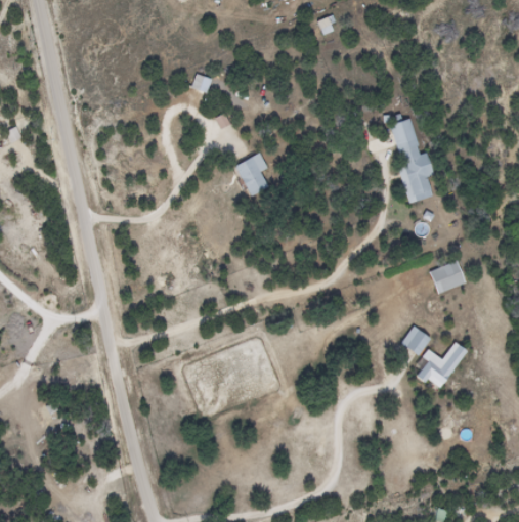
[(428,176),(433,175),(428,153),(421,154),(413,119),(392,124),(411,203),(433,197),(428,176)]
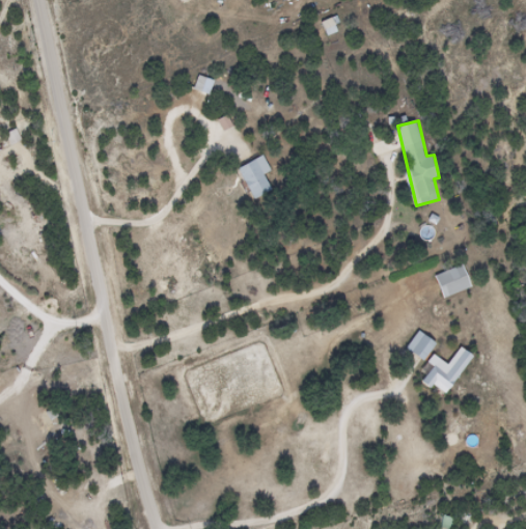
[(240,168),(255,199),(274,190),(267,174),(273,170),(265,156),(240,168)]
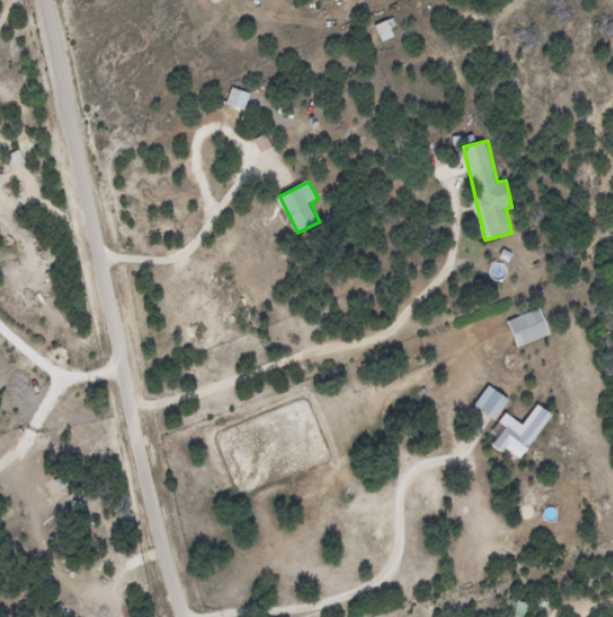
[(0,230),(18,248),(25,241),(3,219),(0,221),(0,230)]
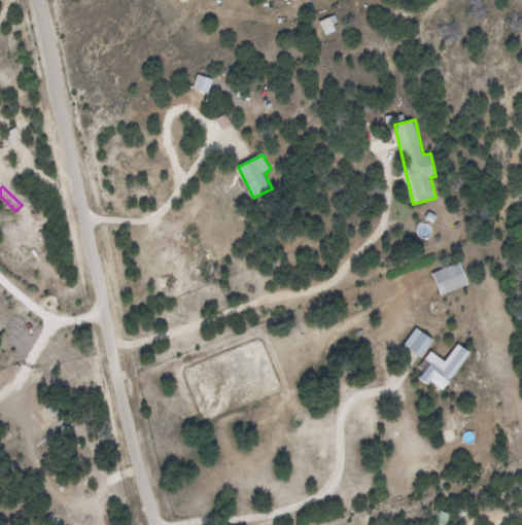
[(432,273),(440,295),(468,286),(461,265),(432,273)]
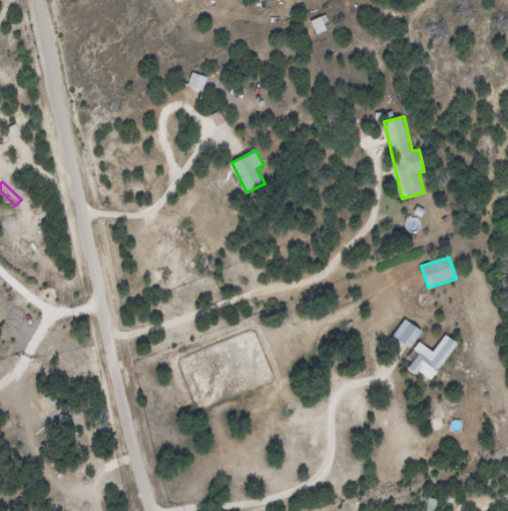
[(422,332),(406,320),(394,337),(410,349),(422,332)]
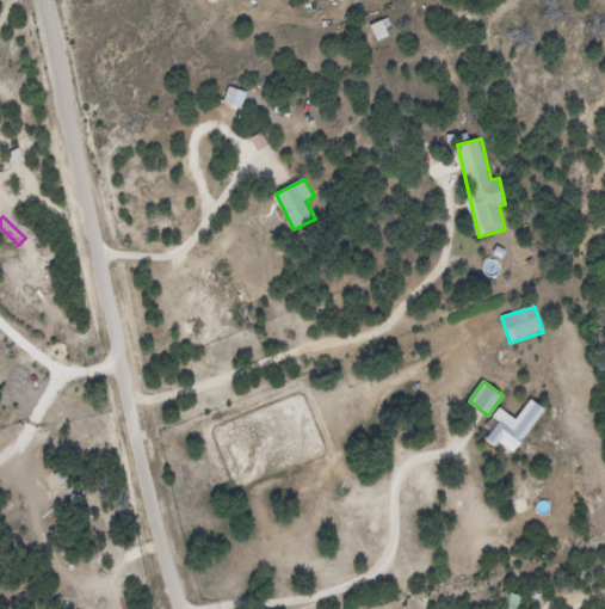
[(544,408),(529,398),(514,418),(499,407),(492,417),(499,422),(488,437),(512,454),(544,408)]
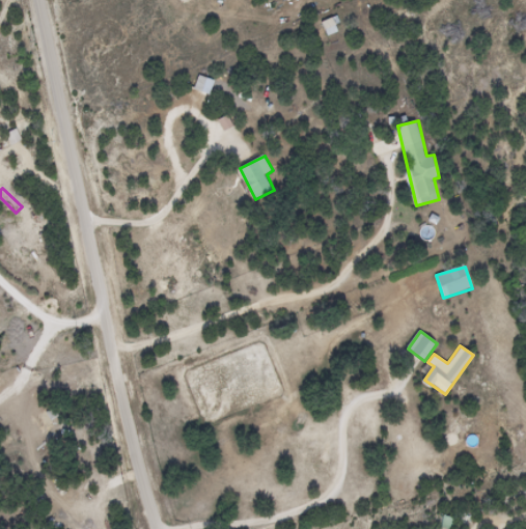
All buildings are outlined.
